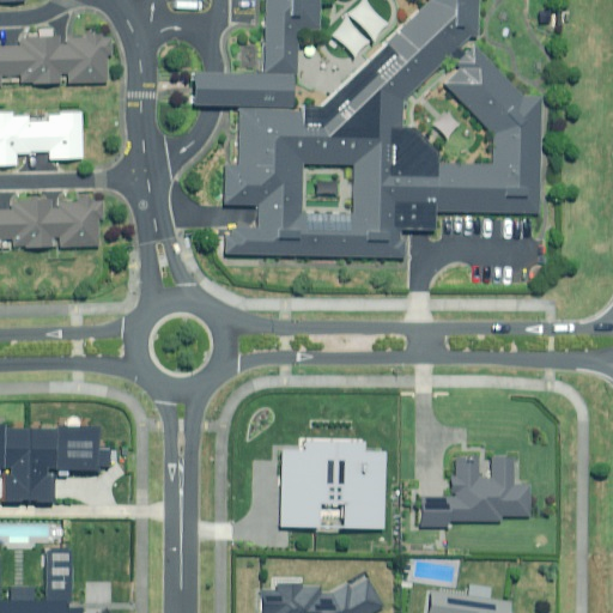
[(249,0),(248,62),(176,61),(176,93),(229,96),(229,157),(212,157),(212,244),(394,249),(395,223),(428,224),(428,200),(532,200),(534,78),(508,78),(462,30),(462,0),(249,0)]
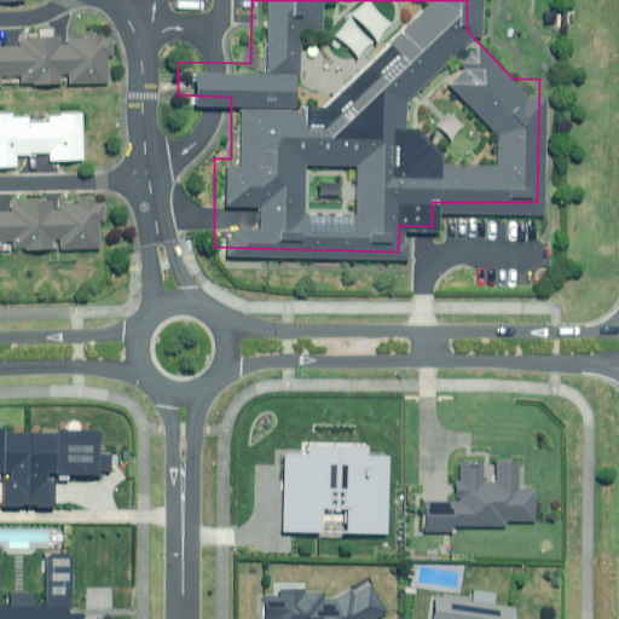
[(63,75),(96,75),(96,47),(91,47),(90,33),(57,33),(57,40),(45,40),(44,33),(10,33),(10,40),(0,39),(0,69),(13,69),(15,77),(50,77),(50,71),(63,71),(63,75)]
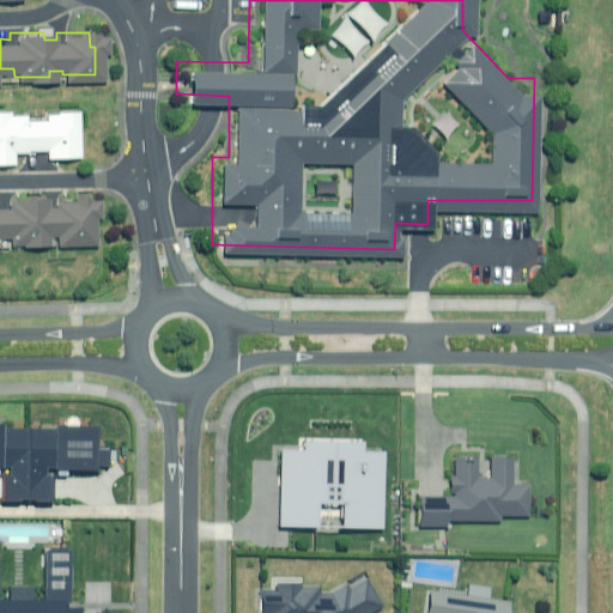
[(0,158),(2,158),(2,149),(41,150),(41,156),(71,156),(72,113),(42,111),(42,119),(20,119),(20,111),(0,110),(0,158)]
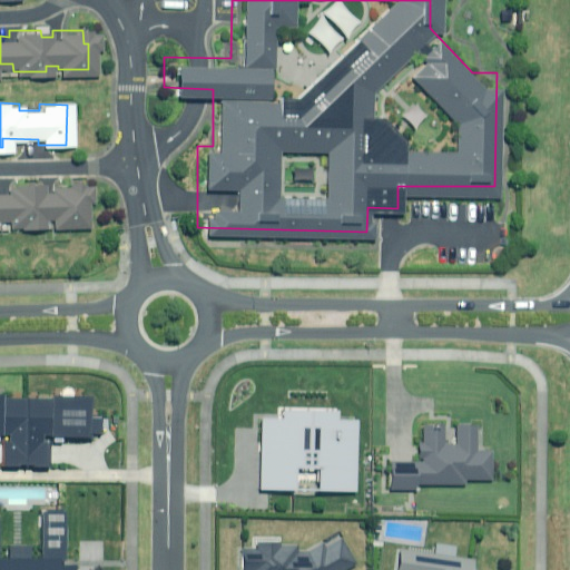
[(0,215),(5,215),(5,223),(37,223),(37,215),(48,215),(48,223),(84,222),(84,195),(89,195),(89,178),(0,179),(0,215)]
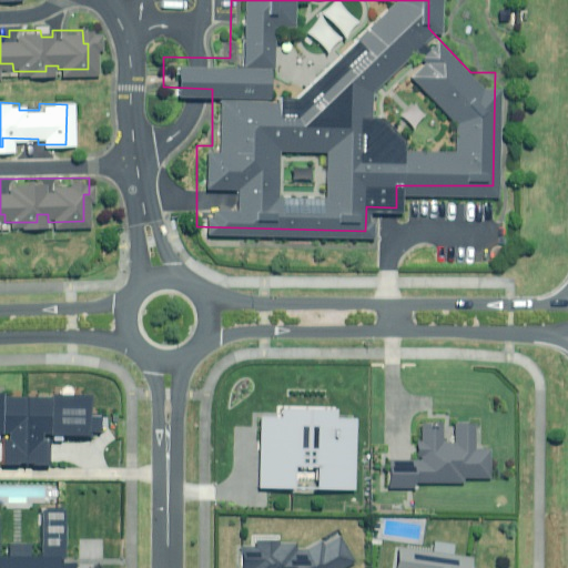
[(91,396),(0,393),(0,465),(49,467),(49,442),(90,443),(91,396)]
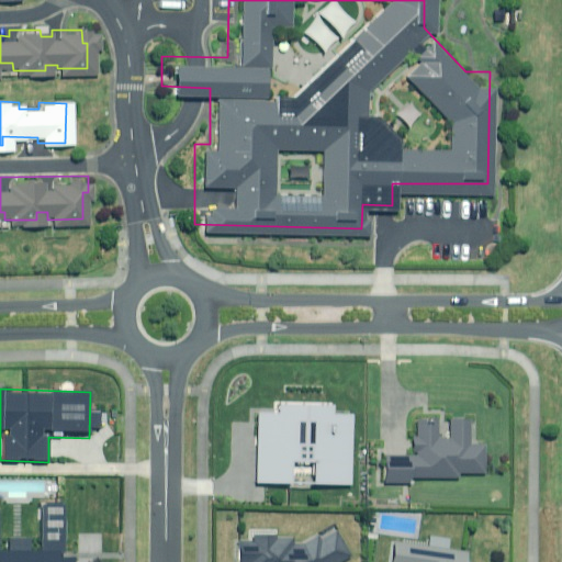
[(256,411),(254,487),(353,490),(356,414),(337,414),(337,402),(280,401),(280,412),(256,411)]
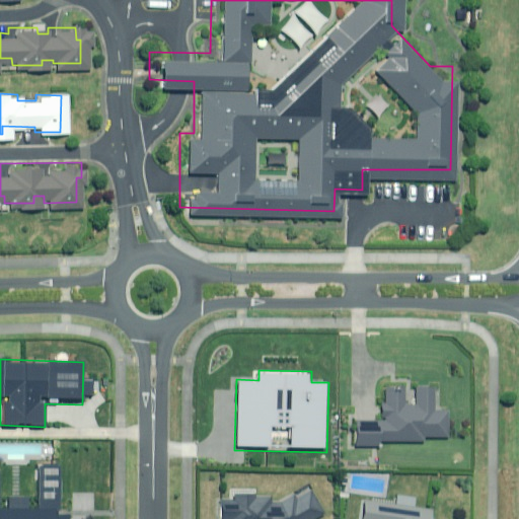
[(380,422),(356,421),(355,446),(378,447),(378,441),(423,443),(423,437),(448,438),(449,412),(437,412),(438,387),(416,386),(415,402),(408,402),(409,390),(385,389),(385,402),(381,402),(380,422)]
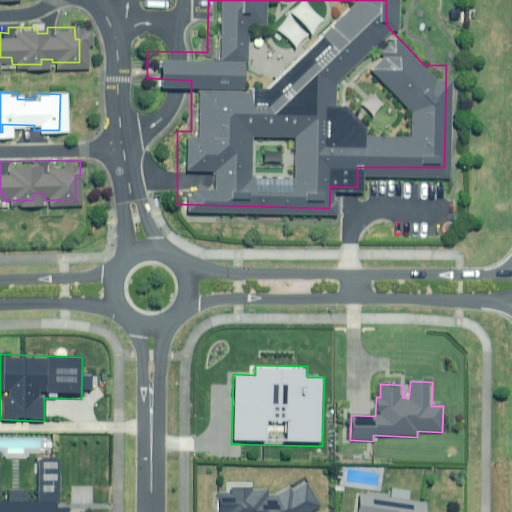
[(0,455),(43,457),(44,436),(0,435),(0,455)]
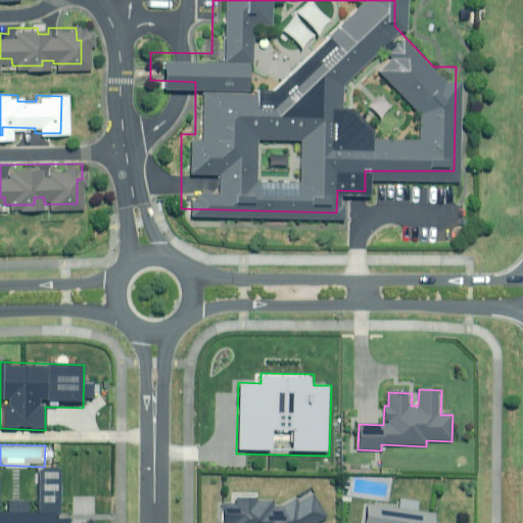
[(0,522),(67,522),(68,518),(62,518),(63,469),(38,469),(38,507),(9,506),(9,512),(0,511),(0,522)]
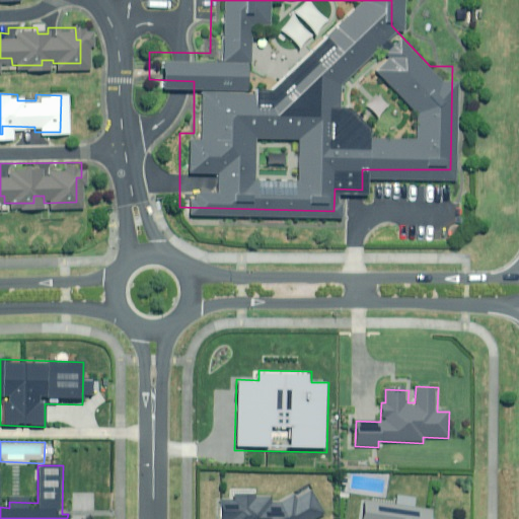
[(236,500),(220,501),(219,518),(315,518),(325,514),(311,486),(287,499),(275,499),(275,496),(256,496),(256,493),(236,493),(236,500)]
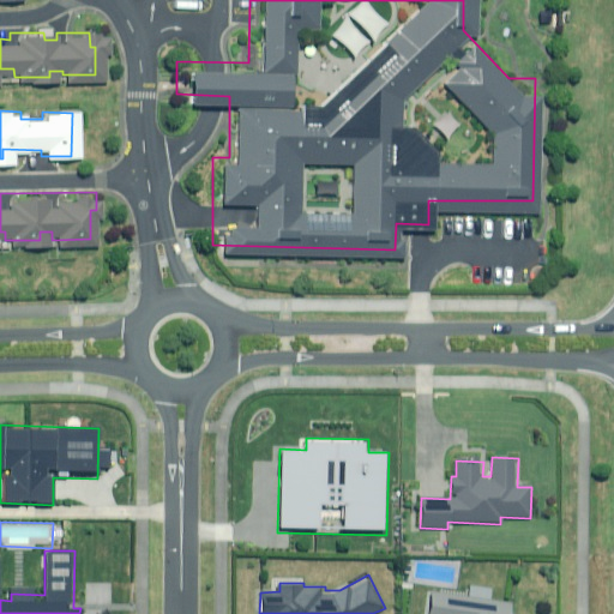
[(509,613),(511,603),(432,591),(428,613),(509,613)]
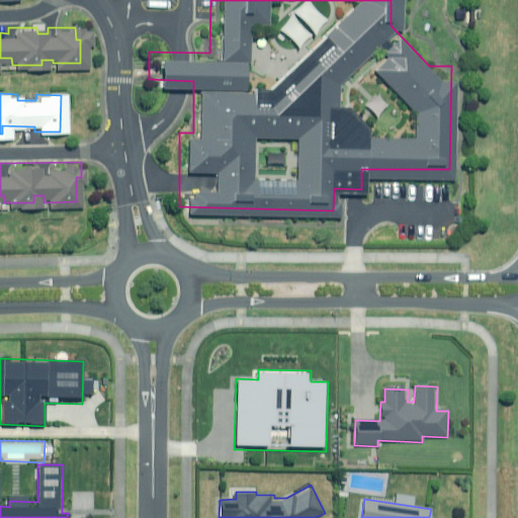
All buildings are outlined.
